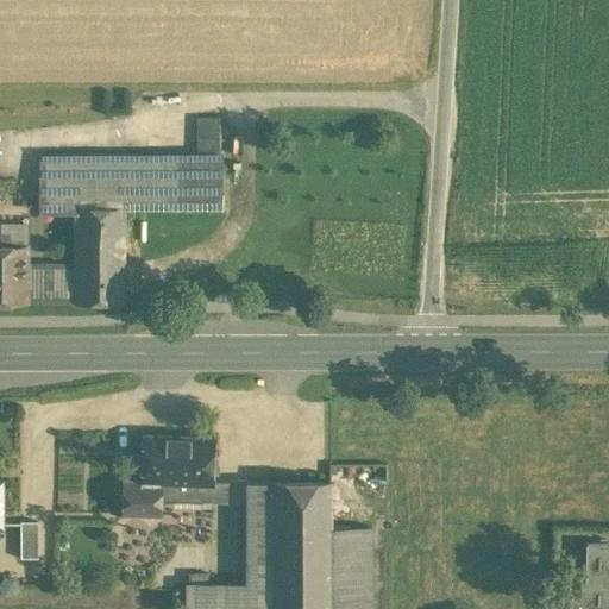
[(176,154),(176,206),(220,207),(219,121),(202,121),(202,154),(176,154)]
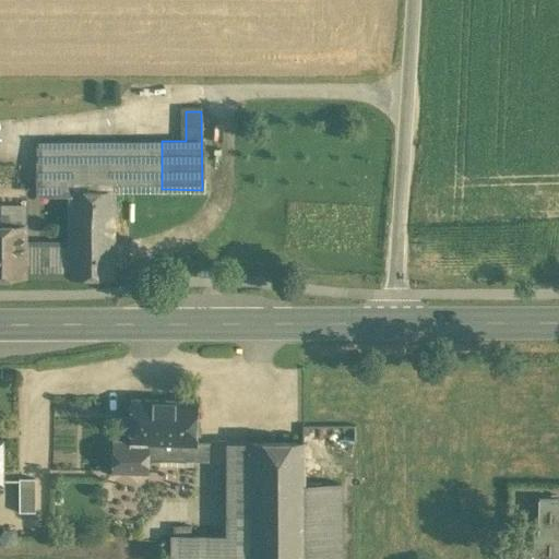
[(42,141),(40,190),(47,191),(69,190),(115,189),(162,189),(162,141),(42,141)]
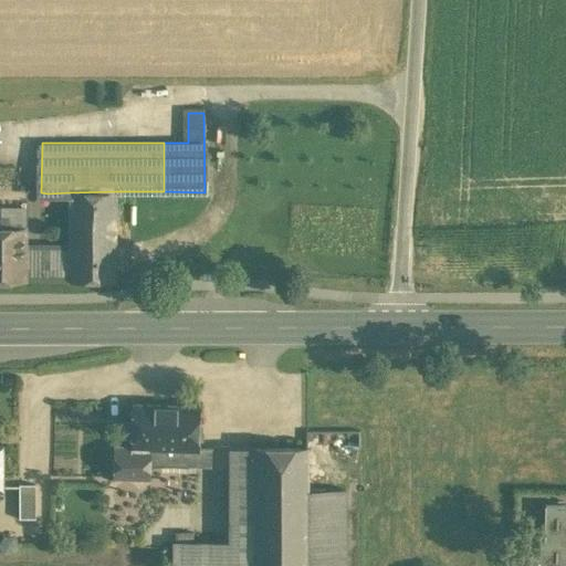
[(116,191),(70,192),(70,208),(70,252),(70,280),(116,280),(116,274),(116,191)]
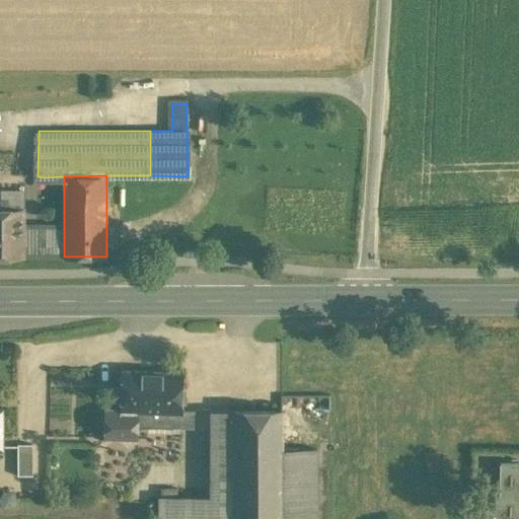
[(24,191),(0,191),(0,255),(24,256),(24,231),(24,191)]
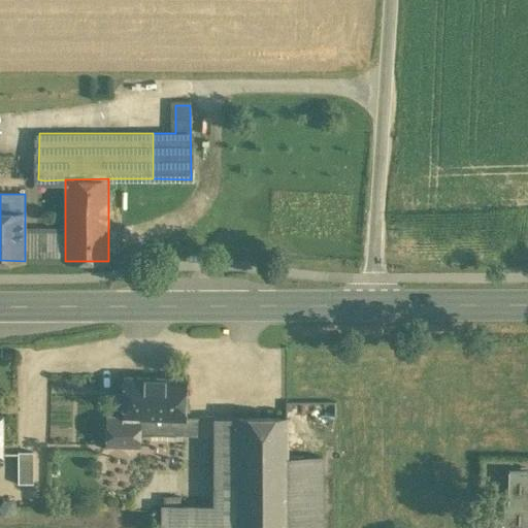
[(39,261),(39,235),(25,235),(25,261),(39,261)]
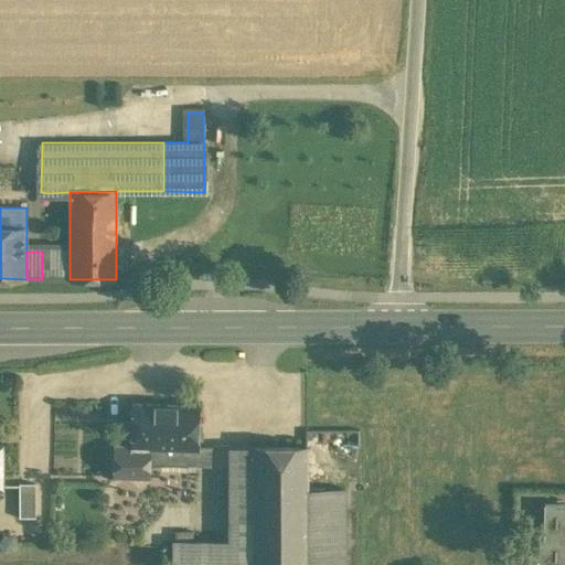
[(70,252),(42,252),(42,279),(70,279),(70,252)]
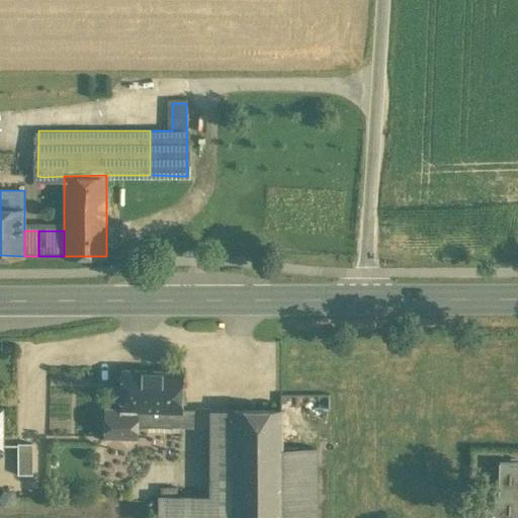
[(183,369),(121,368),(120,408),(105,408),(104,436),(137,436),(137,424),(194,425),(194,408),(182,408),(183,369)]
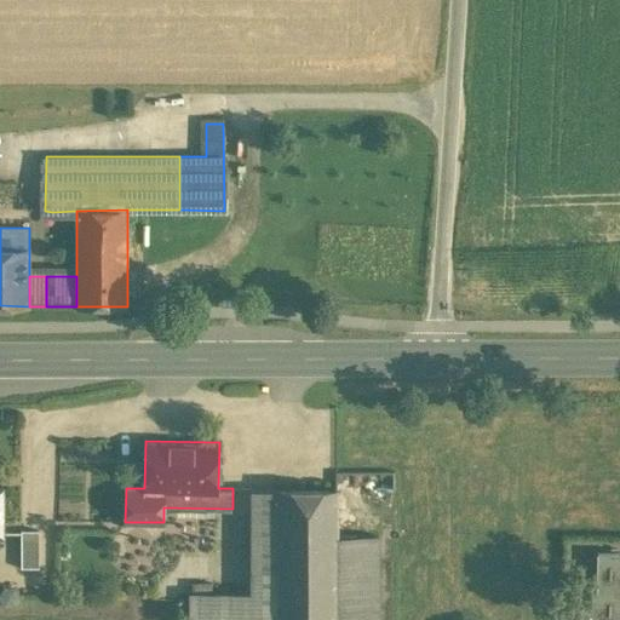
[(337,488),(277,488),(252,488),(252,551),(279,551),(279,602),(277,619),(337,619),(338,535),(337,488)]
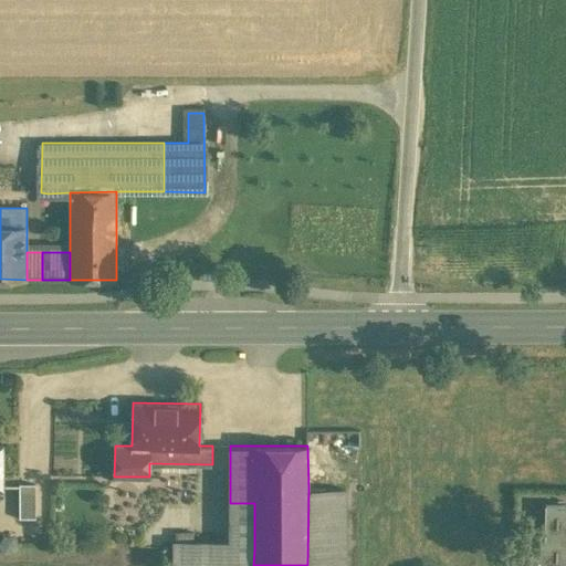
[(35,483),(19,483),(20,517),(37,516),(35,483)]
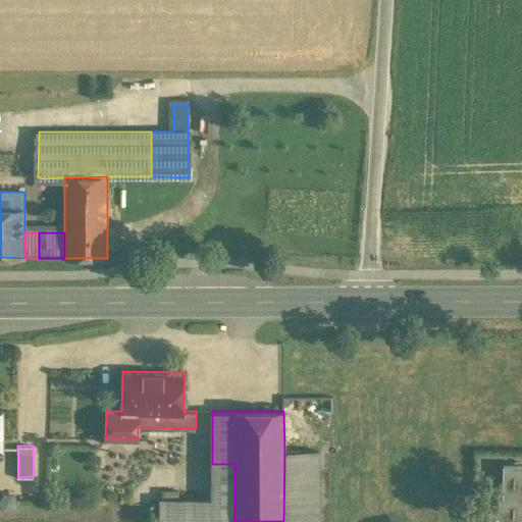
[(319,521),(319,451),(284,451),(283,521),(319,521)]
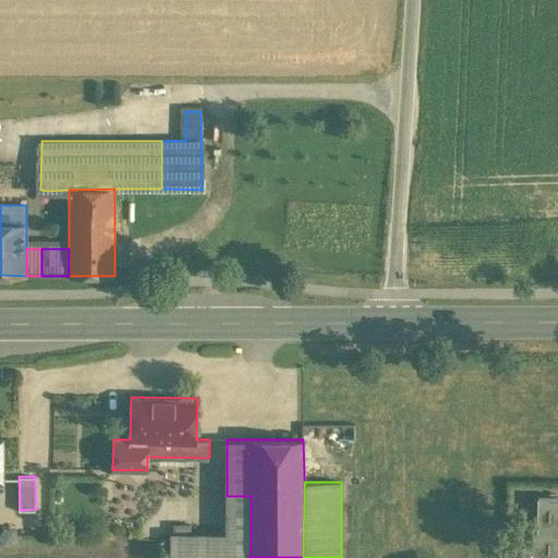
[(251,496),(227,496),(227,533),(227,542),(251,542),(251,496)]
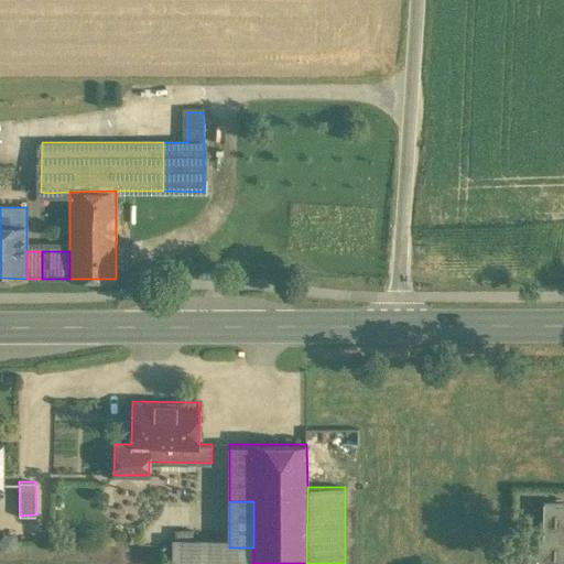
[(563,563),(563,501),(544,502),(543,537),(525,535),(524,563),(563,563)]
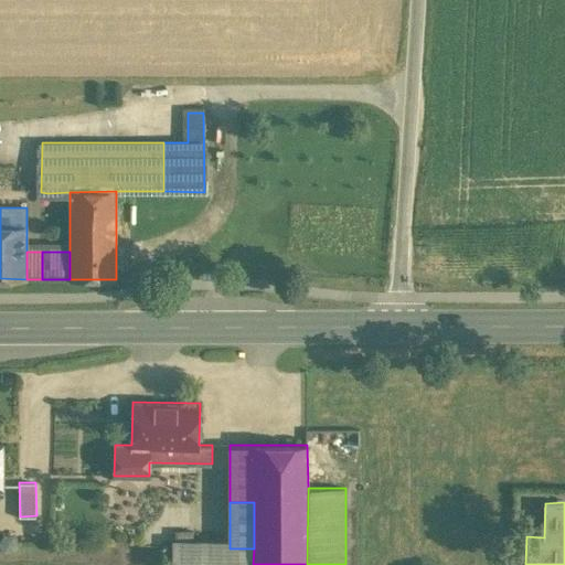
[(230,540),(173,540),(173,564),(253,564),(254,548),(230,548),(230,540)]
